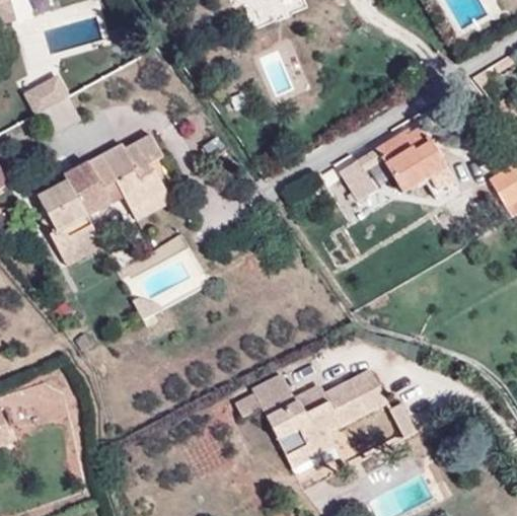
[(0,15),(13,12),(10,1),(0,4),(0,15)]
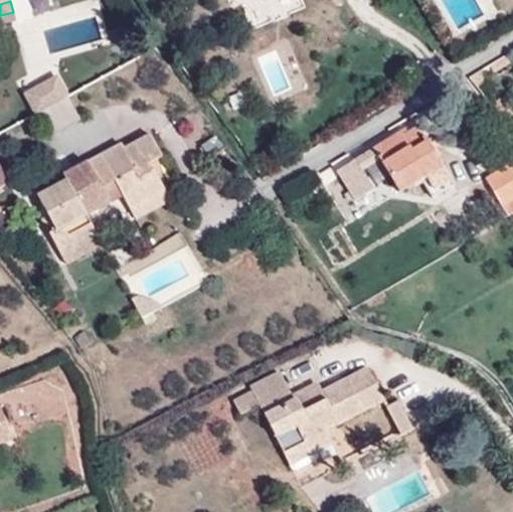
[(35,110),(70,91),(59,69),(24,88),(35,110)]
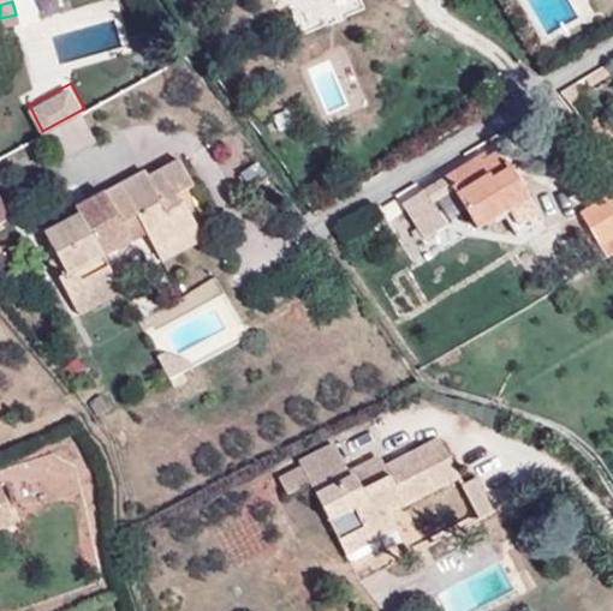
[(471,157),(451,169),(420,189),(429,207),(453,191),(477,228),(503,213),(516,233),(519,229),(535,221),(540,217),(497,149),(482,159),(478,153),(471,157)]
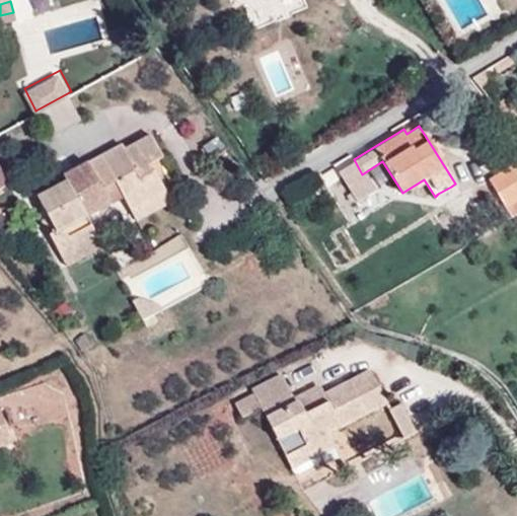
[(376,136),(380,143),(397,133),(393,126),(376,136)]
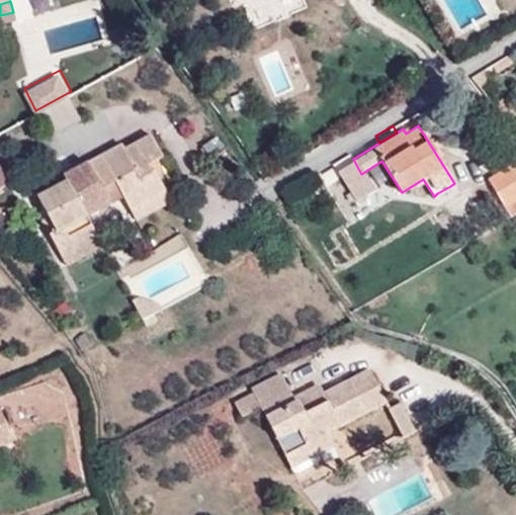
[(132,211),(165,193),(149,163),(162,154),(150,133),(123,148),(121,142),(63,173),(67,179),(36,195),(49,216),(55,228),(48,232),(62,257),(98,237),(84,210),(78,200),(114,181),(120,190),(132,211)]
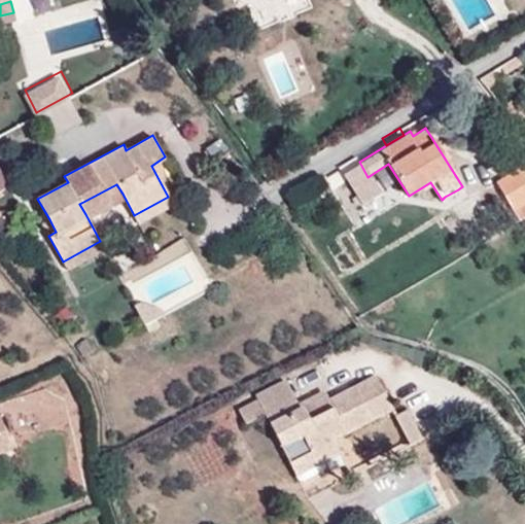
[(495,180),(519,218),(524,213),(524,170),(521,165),(495,180)]
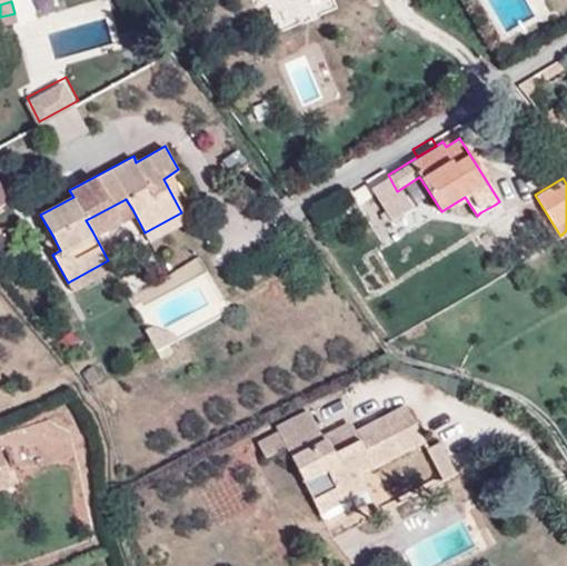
[(92,231),(132,209),(126,199),(86,220),(92,231)]
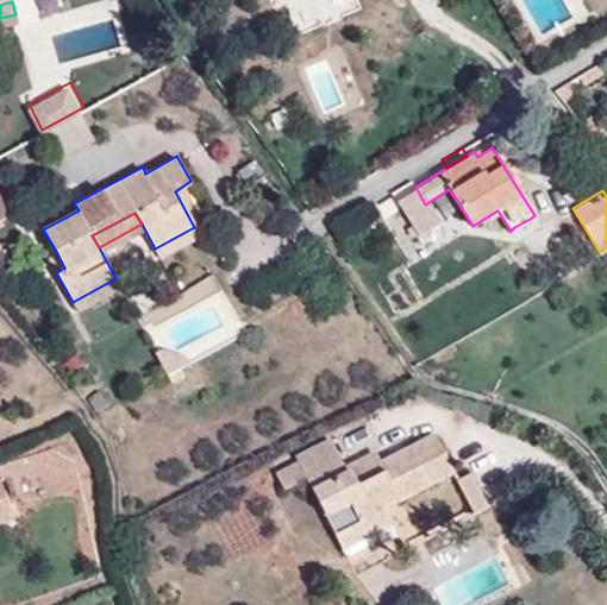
[(530,219),(514,227),(519,234),(533,225),(530,219)]
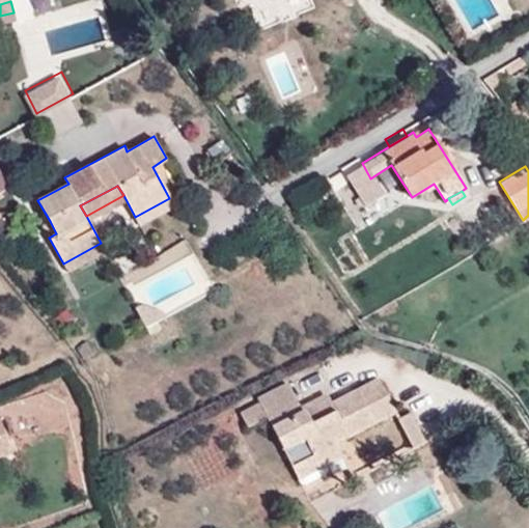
[(173,206),(169,198),(135,217),(140,225),(173,206)]
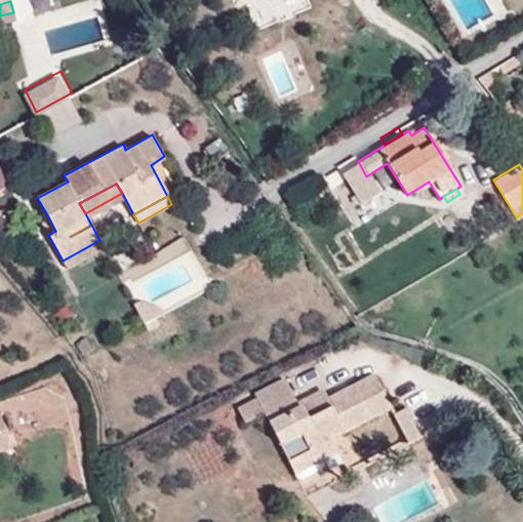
[(55,231),(49,218),(41,223),(48,235),(55,231)]
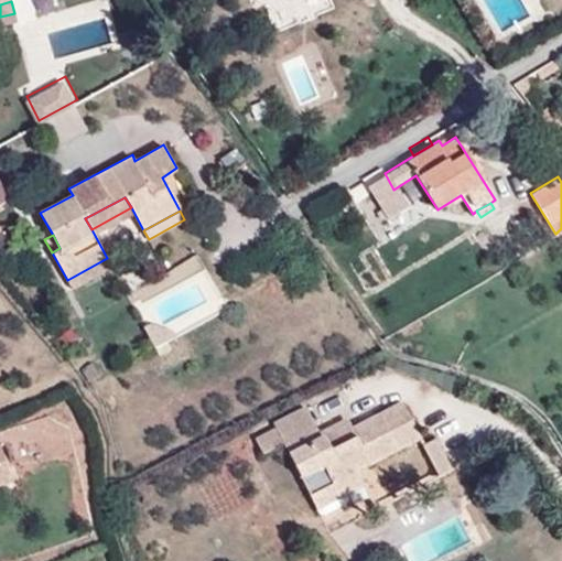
[(110,265),(107,258),(67,280),(72,288),(110,265)]
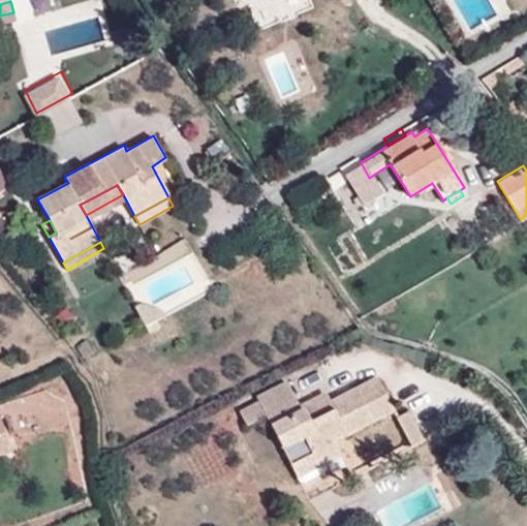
[(86,339),(76,345),(83,357),(92,350),(86,339)]
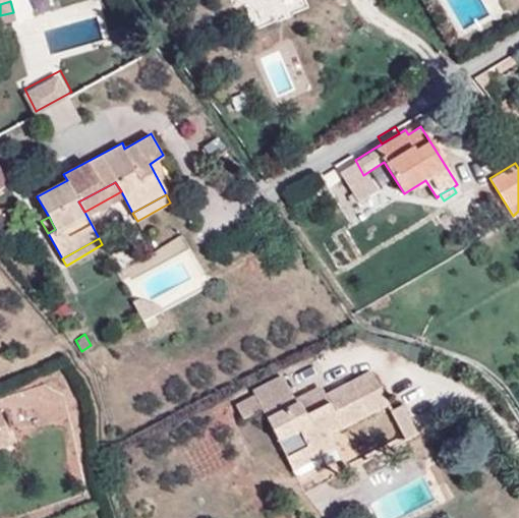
[(295,403),(293,397),(281,373),(251,389),(252,394),(235,403),(242,417),(261,408),(289,462),(308,452),(311,459),(336,448),(328,432),(386,402),(369,370),(325,394),(323,389),(295,403)]
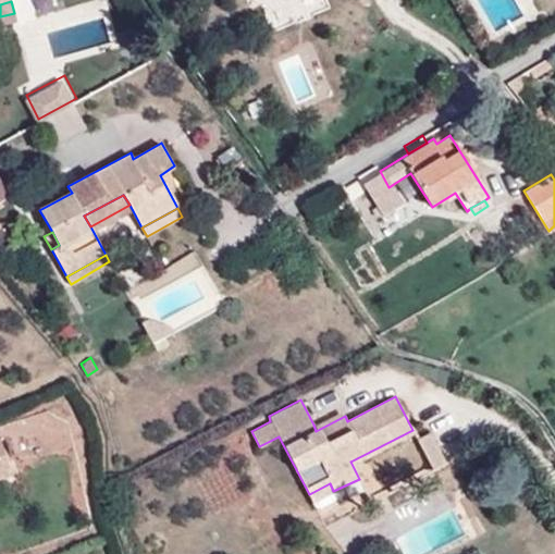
[(342,409),(313,425),(316,431),(345,416),(342,409)]
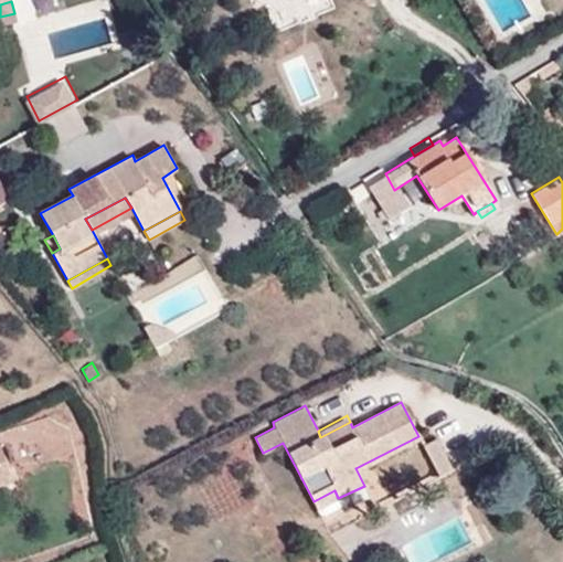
[(436,438),(423,445),(438,475),(452,468),(436,438)]
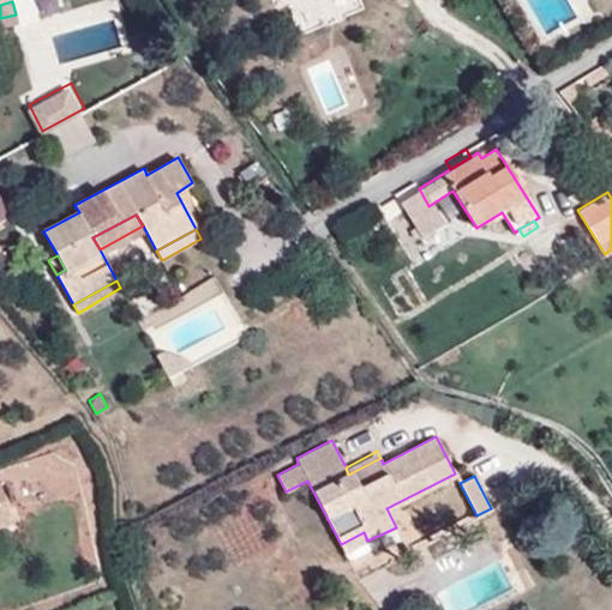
[(0,520),(10,517),(0,491),(0,520)]
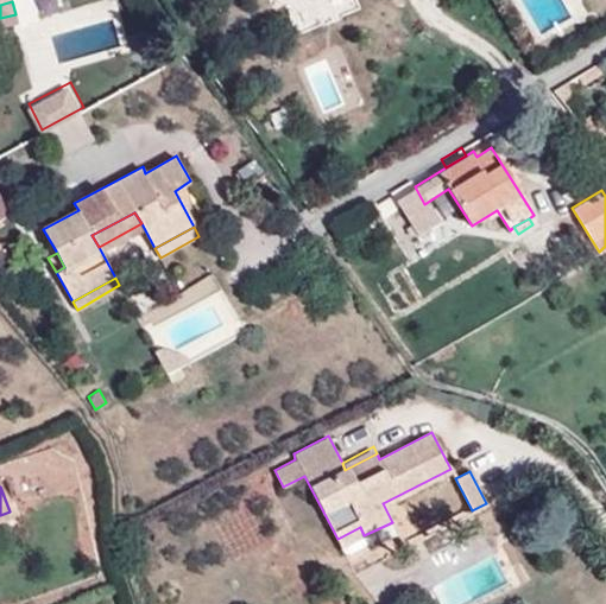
[(360,527),(338,539),(341,547),(364,535),(360,527)]
